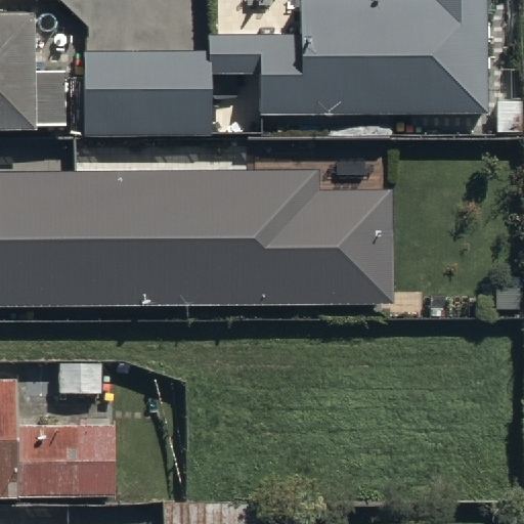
[(81,42),(81,44),(84,129),(212,124),(209,66),(257,63),(258,104),(486,95),(482,0),(296,0),(298,22),(206,26),(206,37),(81,42)]
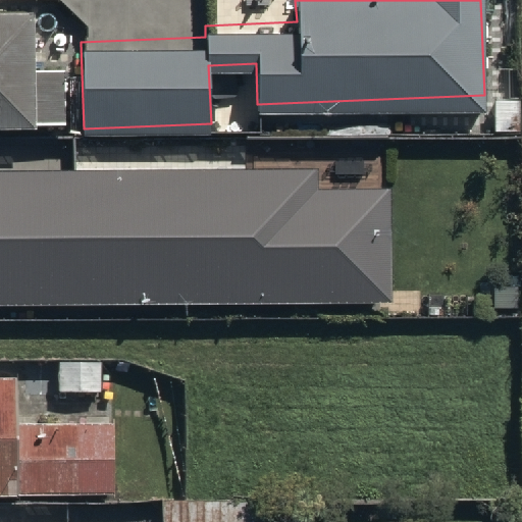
[(34,1),(0,1),(0,115),(30,116),(30,110),(62,110),(62,57),(34,57),(34,1)]
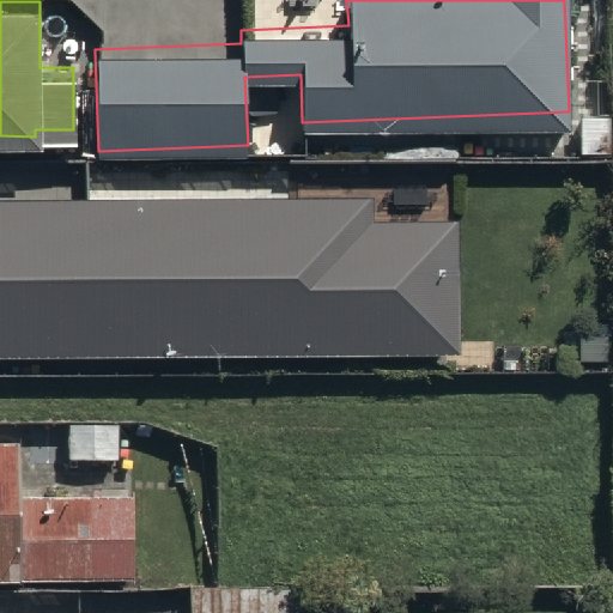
[(372,198),(0,199),(0,358),(460,356),(459,223),(372,223),(372,198)]
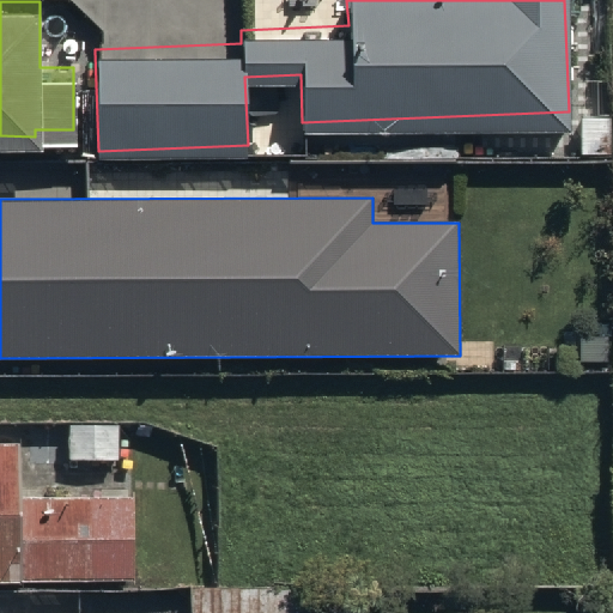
[(13,423),(0,422),(0,566),(133,566),(133,480),(13,480),(13,423)]
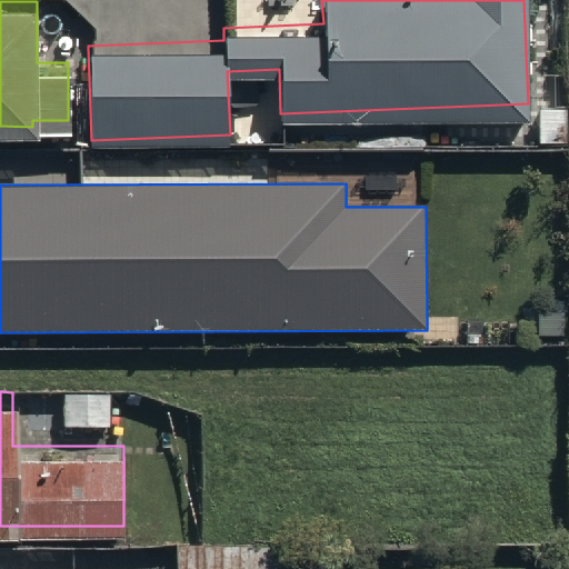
[(282,568),(283,533),(176,533),(176,568),(282,568)]
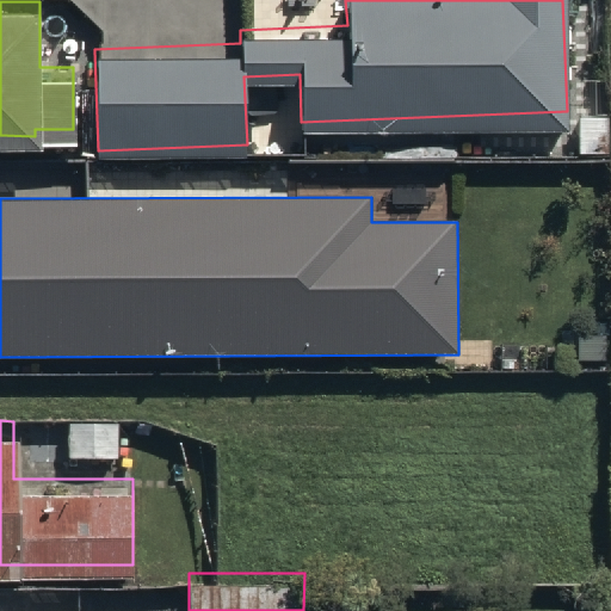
[(0,610),(82,610),(82,596),(0,597),(0,610)]
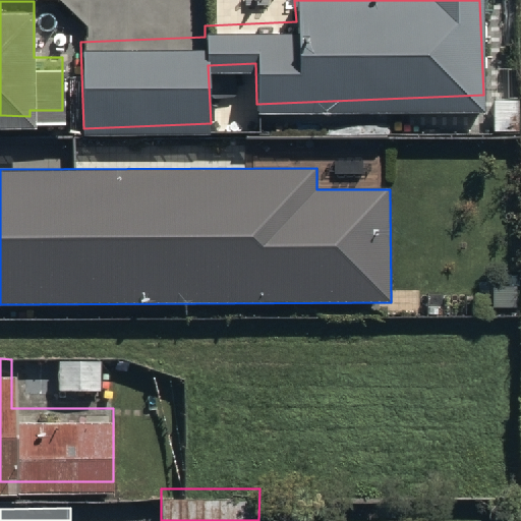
All buildings are outlined.
